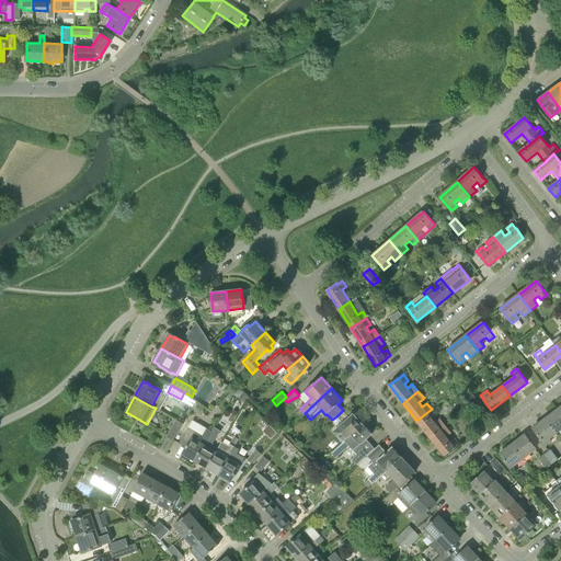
[(431,438),(446,426),(441,419),(435,423),(432,419),(436,414),(432,409),(416,421),(431,438)]
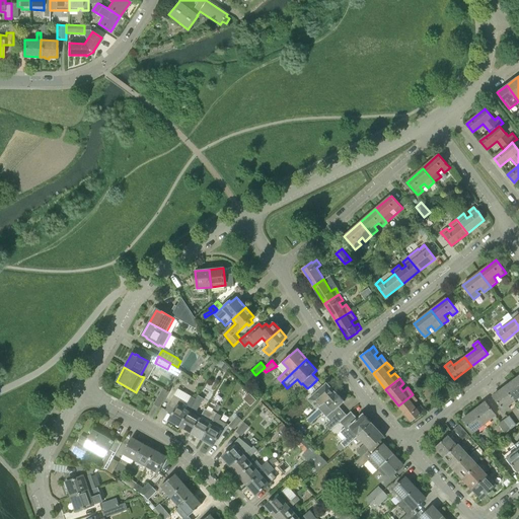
[(307,419),(307,420),(336,392),(326,383),(323,386),(317,379),(311,385),(316,391),(308,398),(317,410),(307,419)]
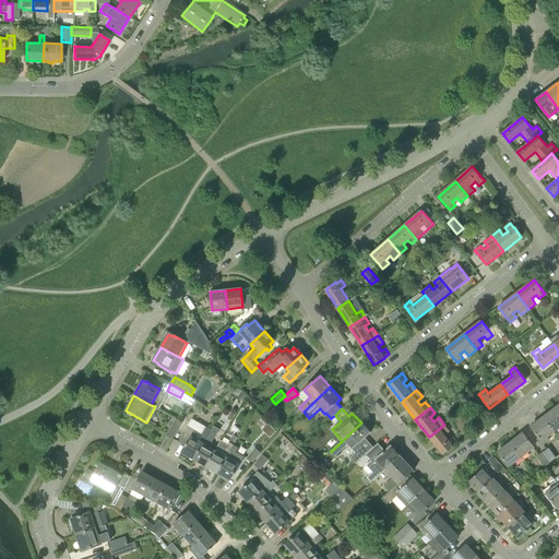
[(556,431),(558,429),(558,412),(556,408),(545,417),(556,431)]
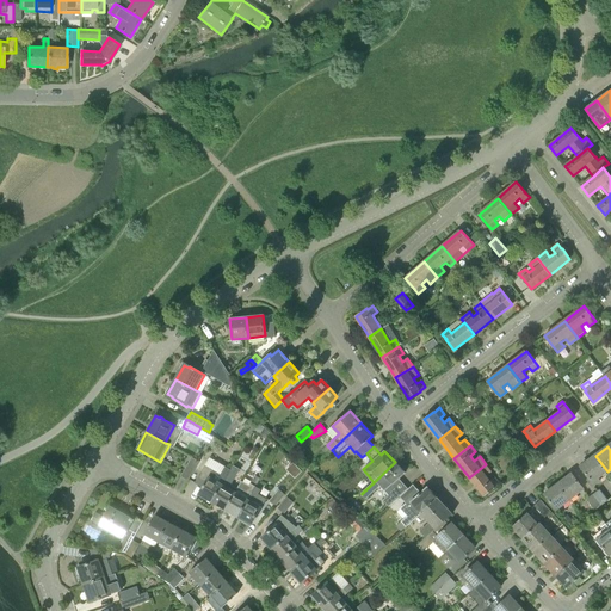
[(581,467),(590,477),(586,480),(592,487),(602,480),(599,477),(608,471),(596,456),(581,467)]
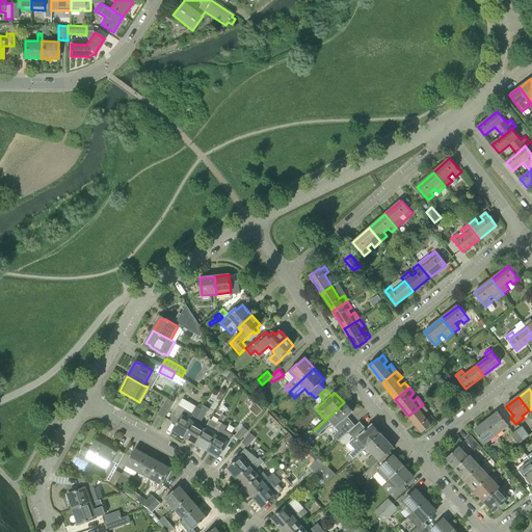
[(158,415),(164,419),(175,401),(167,398),(158,415)]
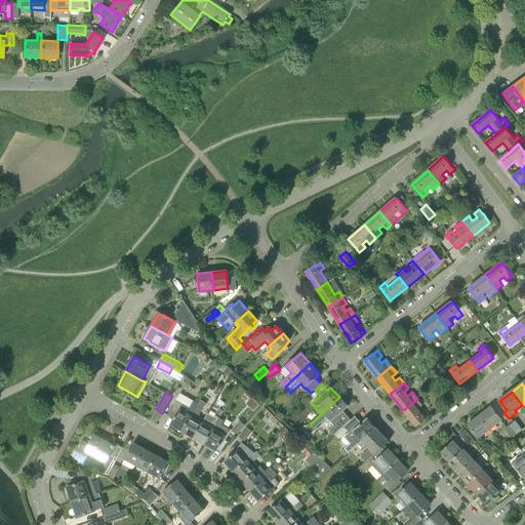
[(351,420),(342,411),(349,406),(340,397),(339,397),(311,425),(315,429),(327,417),(331,421),(334,425),(329,430),(334,435),(344,427),(346,425),(351,420)]
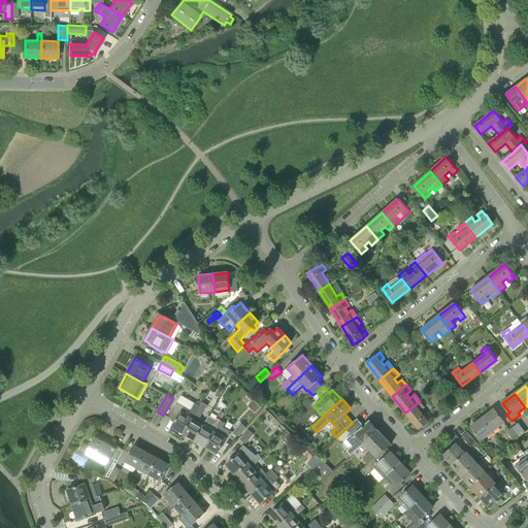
[(432,419),(427,413),(424,416),(421,411),(425,407),(420,401),(405,413),(419,429),(428,422),(432,419)]
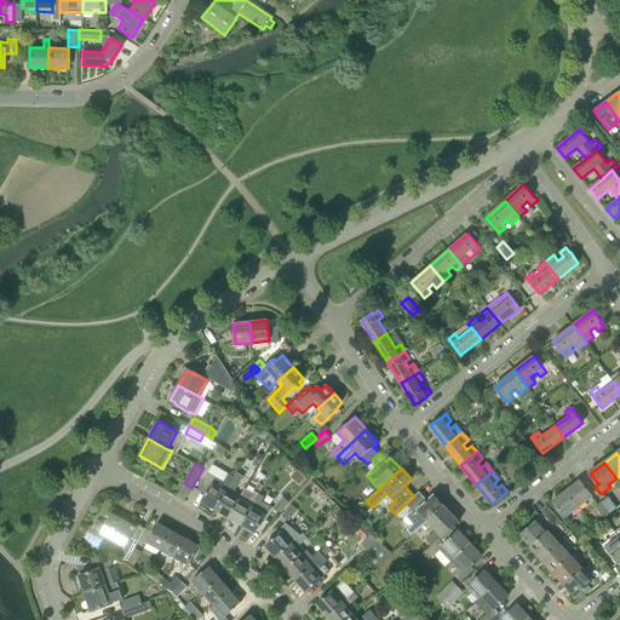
[(202,501),(216,510),(235,476),(229,472),(224,481),(218,477),(218,478),(208,472),(197,491),(206,495),(202,501)]
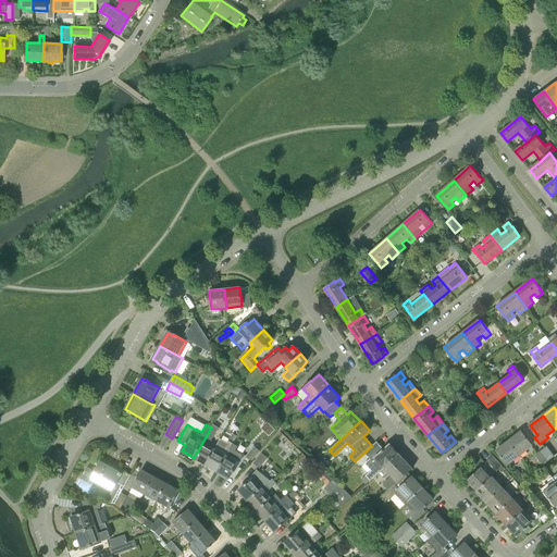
[(206,465),(215,448),(217,445),(211,442),(219,428),(213,424),(211,428),(194,458),(206,465)]
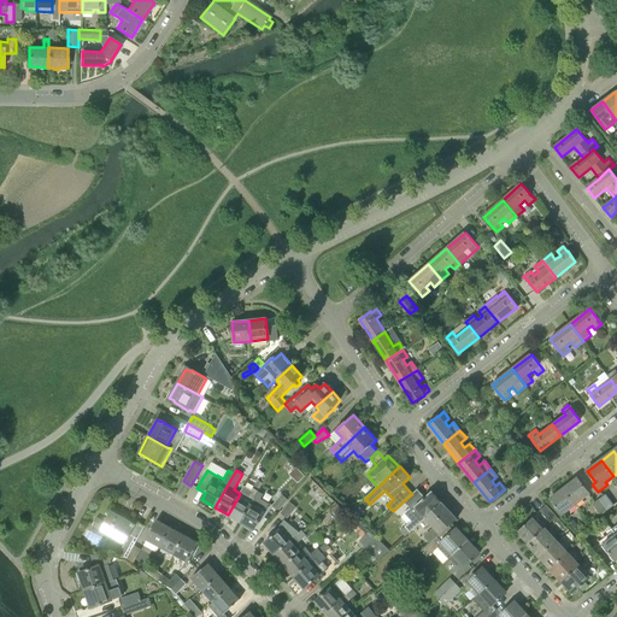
[(576,505),(589,494),(577,479),(564,488),(576,505)]
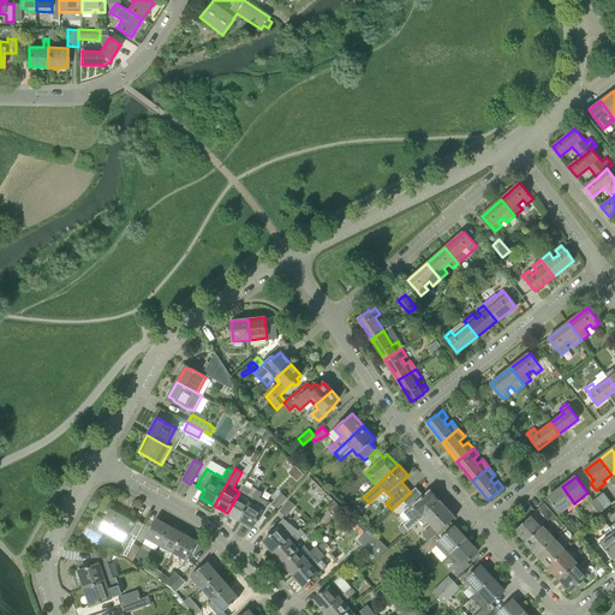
[(227,513),(239,520),(258,489),(261,485),(255,482),(252,487),(252,485),(248,493),(244,499),(238,495),(227,513)]
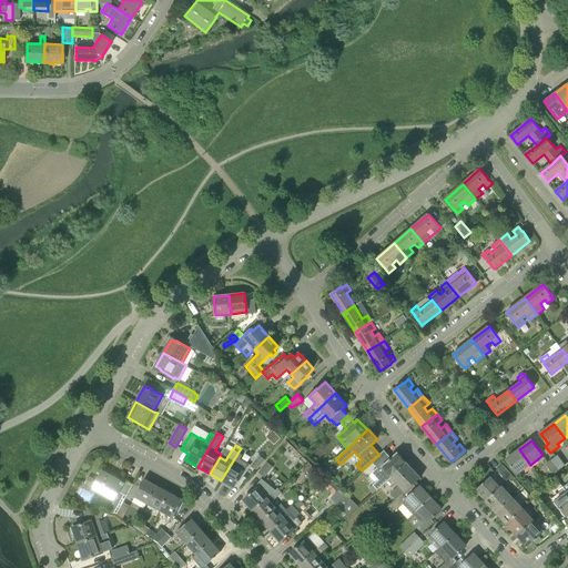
[(518,475),(530,465),(519,449),(506,459),(518,475)]
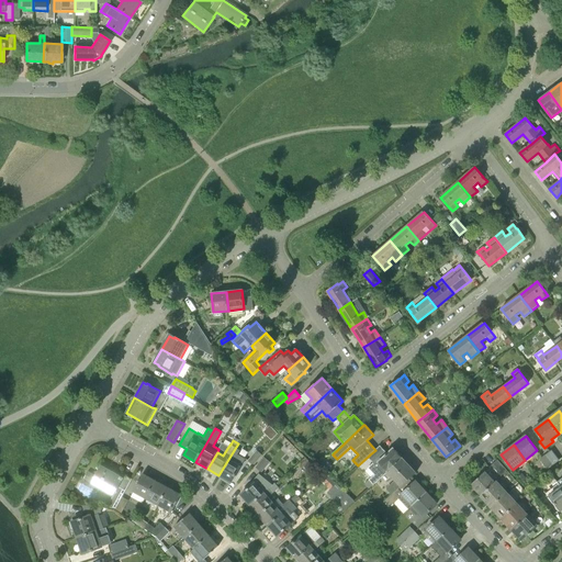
[(394,448),(388,453),(380,446),(375,450),(370,454),(368,457),(373,462),(368,467),(374,474),(369,479),(369,480),(364,484),(369,489),(386,472),(403,458),(394,448)]
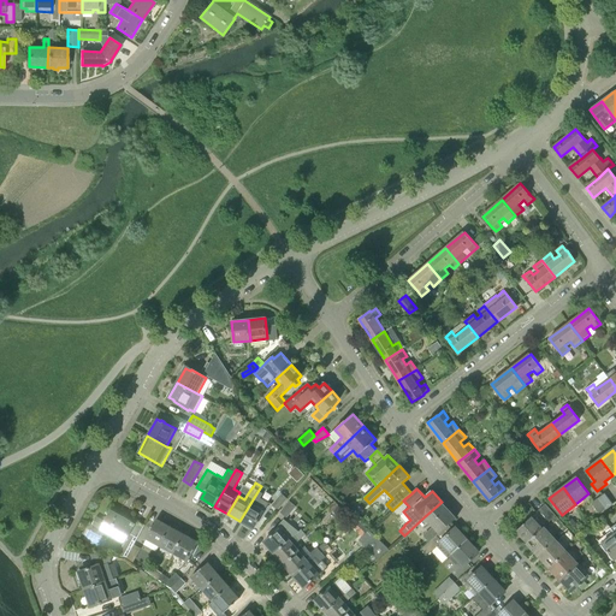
[(253,529),(264,511),(266,509),(258,503),(259,501),(259,502),(264,493),(259,490),(240,521),(253,529)]
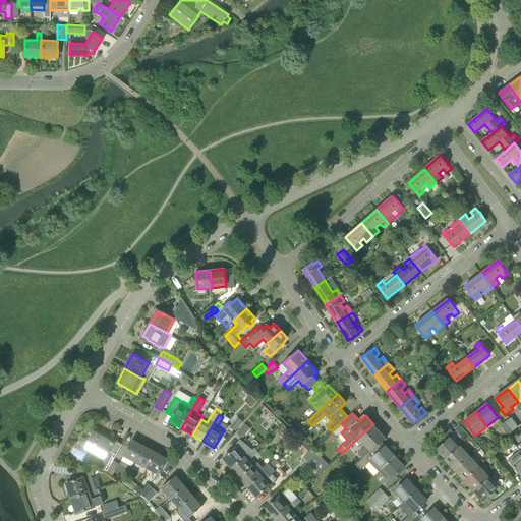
[(230,426),(235,431),(243,422),(238,417),(230,426)]
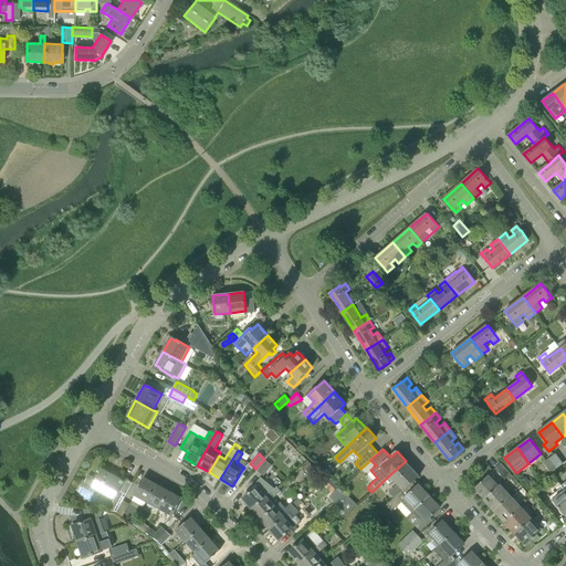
[(557,469),(564,463),(556,453),(549,458),(557,469)]
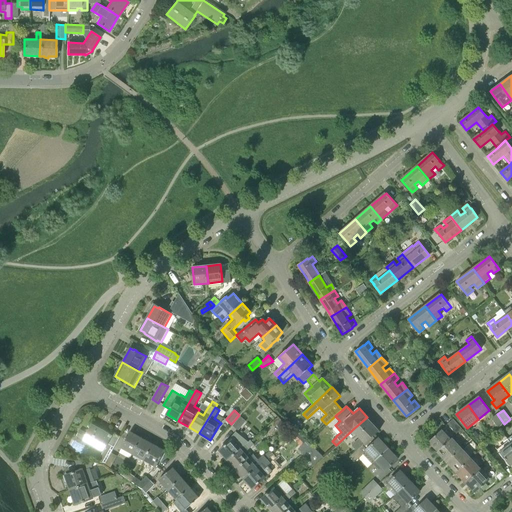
[(499,428),(504,424),(497,414),(491,418),(499,428)]
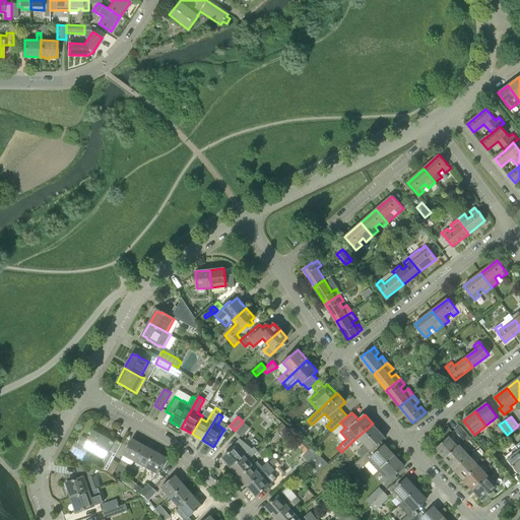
[(242,436),(244,434),(249,428),(245,424),(238,433),(242,436)]
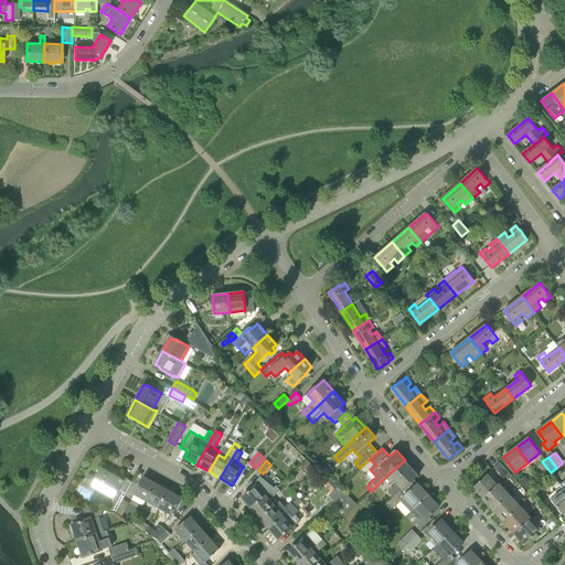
[(316,469),(307,460),(301,465),(310,475),(316,469)]
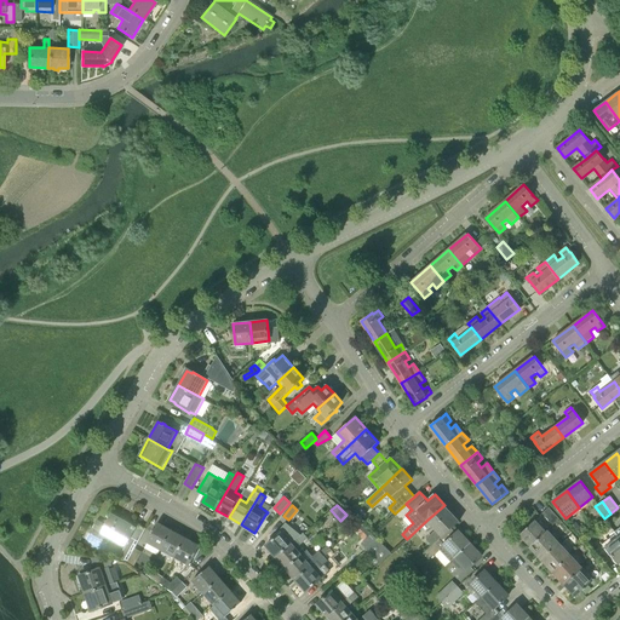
[(432,544),(445,535),(459,522),(445,505),(426,521),(436,530),(428,538),(432,544)]
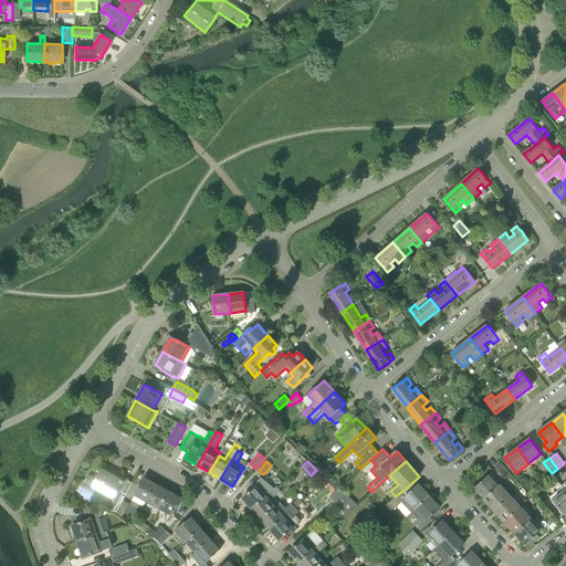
[(328,475),(334,470),(327,463),(322,469),(328,475)]
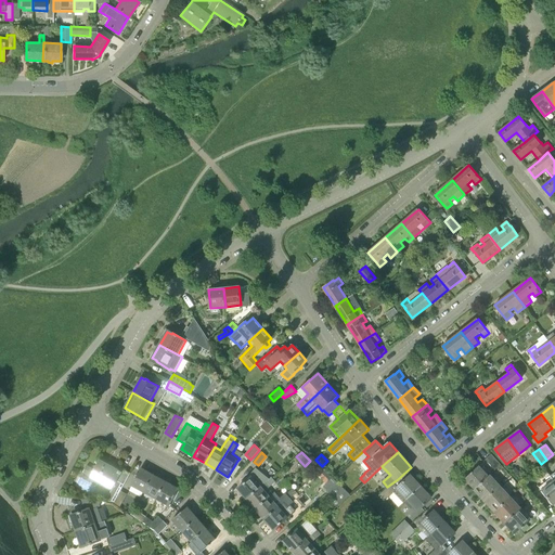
[(495,470),(501,465),(491,454),(486,460),(495,470)]
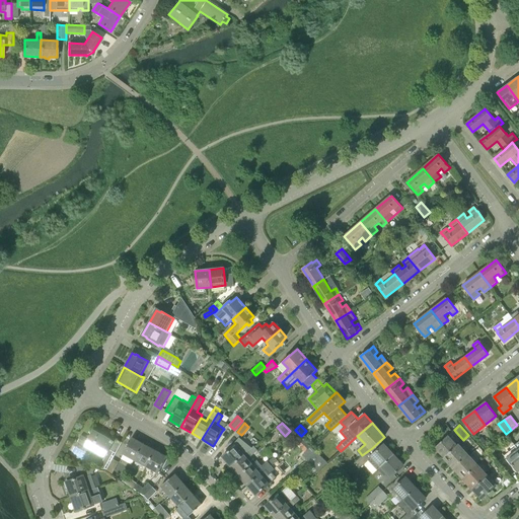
[(112,461),(114,459),(122,442),(115,439),(114,441),(112,440),(93,430),(85,446),(105,457),(105,458),(112,461)]
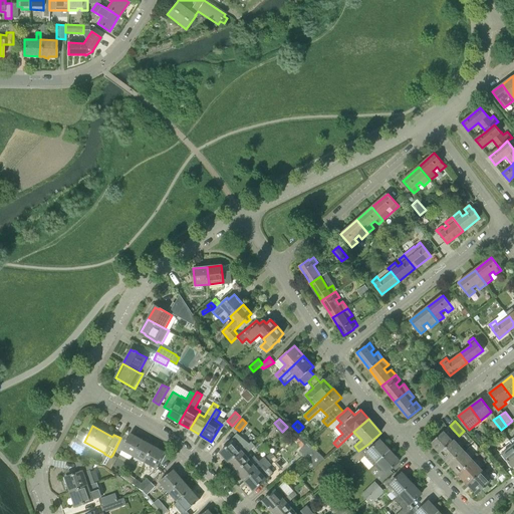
[(431,443),(440,453),(453,441),(444,431),(431,443)]
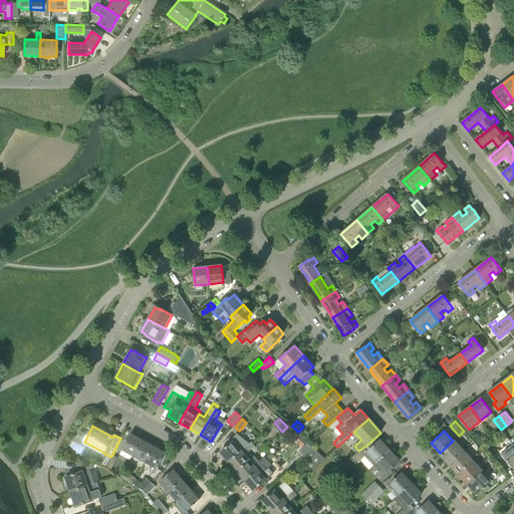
[(229,462),(250,444),(237,432),(232,438),(233,439),(230,442),(231,443),(220,452),(229,462)]
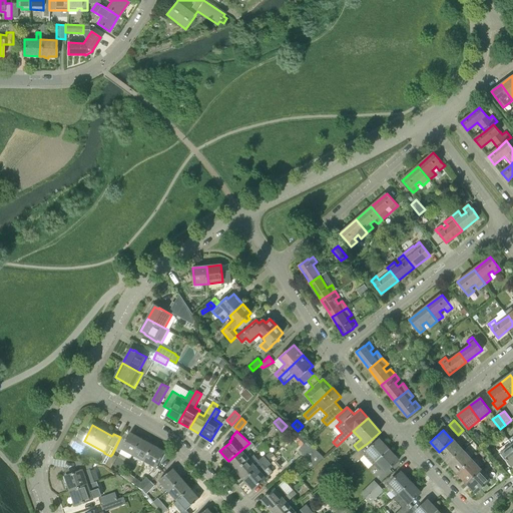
[(121,449),(133,455),(142,439),(130,432),(121,449)]
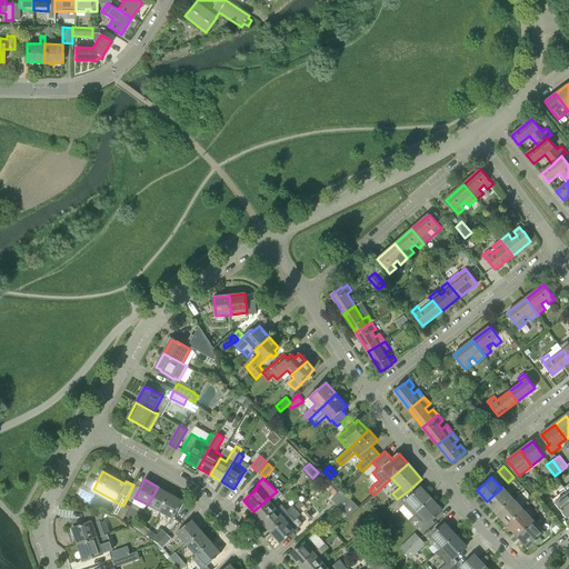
[(332,498),(337,503),(346,495),(341,490),(340,490),(332,481),(327,486),(329,489),(330,488),(336,495),(332,498)]
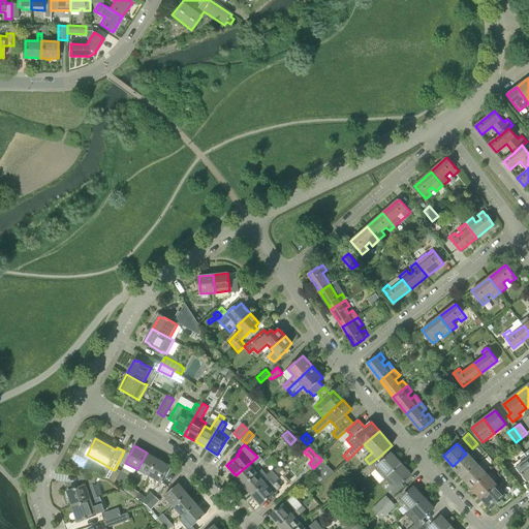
[(137,469),(149,476),(158,459),(147,453),(137,469)]
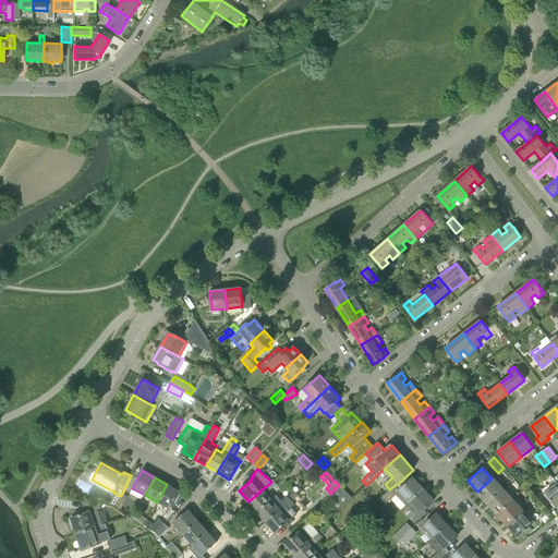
[(476,492),(487,504),(502,489),(492,477),(492,478),(477,492),(476,492)]
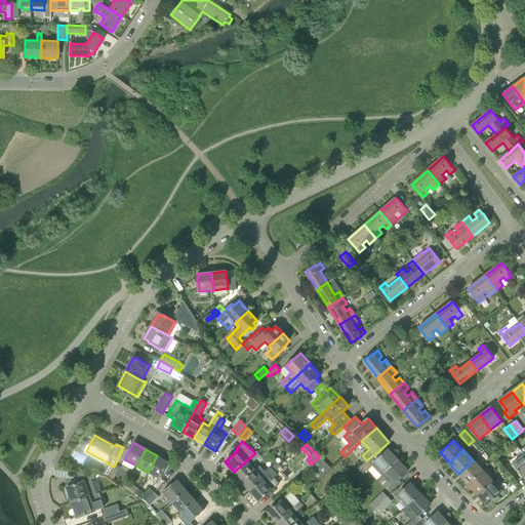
[(381,476),(382,475),(398,460),(388,450),(380,457),(376,453),(366,460),(360,467),(365,473),(372,466),(381,476)]
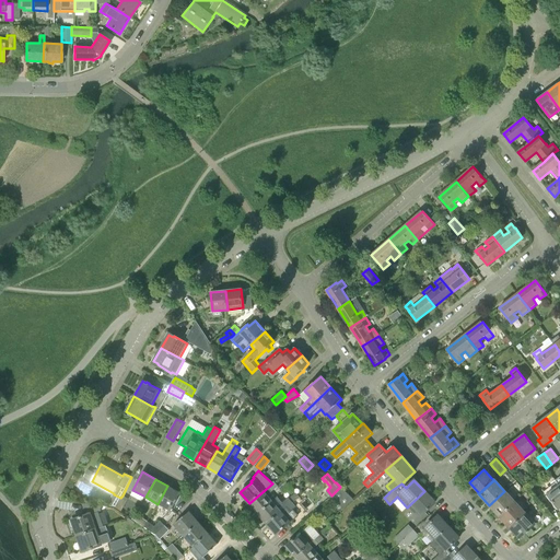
[(258,514),(272,501),(268,496),(271,491),(272,492),(278,486),(275,481),(272,483),(249,503),(258,514)]
